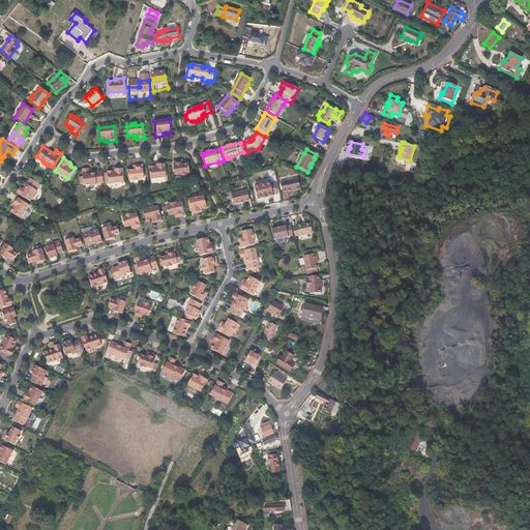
[(180,164),(179,162),(173,163),(174,175),(180,175),(182,176),(185,176),(186,174),(189,174),(188,165),(182,166),(182,164),(180,164)]
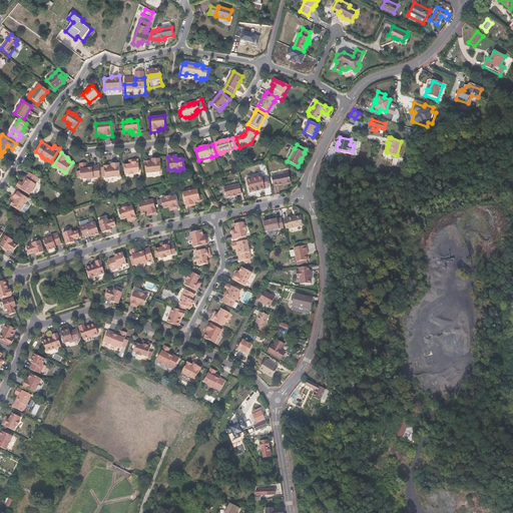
[(150,173),(155,157),(151,157),(151,159),(149,159),(149,160),(144,161),(145,173),(150,173)]
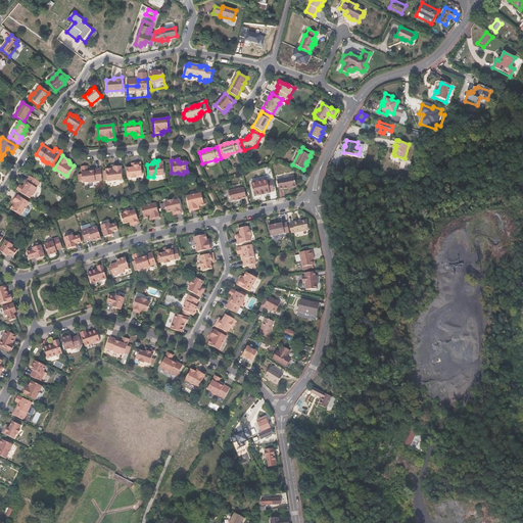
[(161,161),(158,160),(153,177),(163,176),(161,161)]
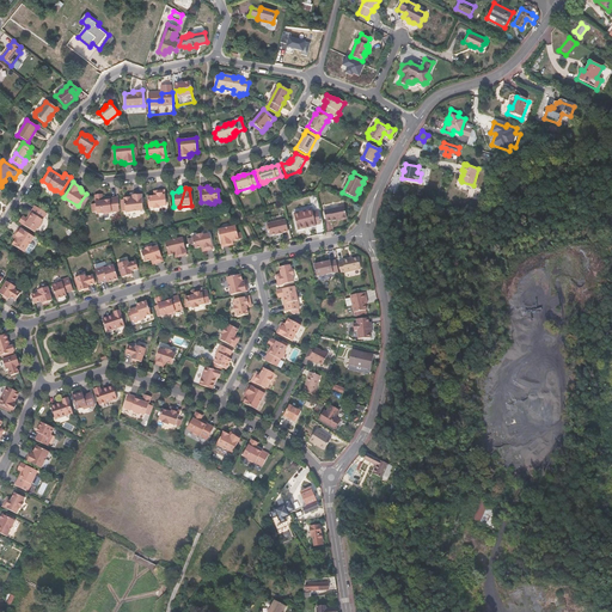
[(159,206),(163,206),(166,206),(164,190),(157,191),(157,194),(154,194),(154,196),(147,196),(148,207),(153,207),(154,208),(158,208),(159,206)]
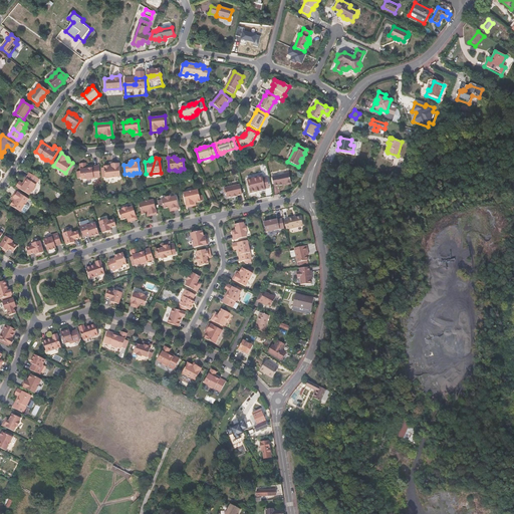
[(118,162),(111,163),(111,164),(108,164),(108,165),(103,166),(105,178),(119,177),(118,162)]
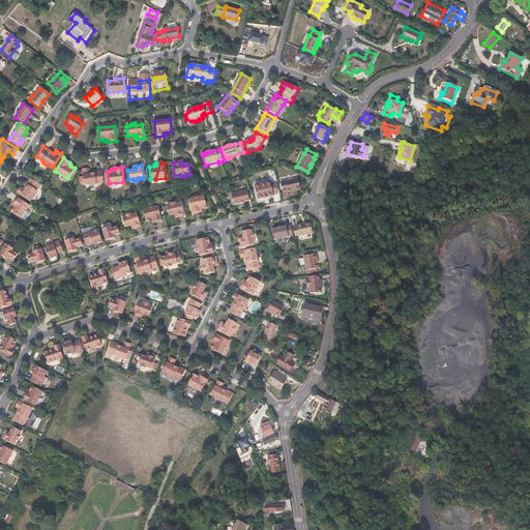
[(88,172),(88,168),(82,169),(84,184),(89,183),(90,185),(93,184),(94,183),(102,182),(101,170),(88,172)]
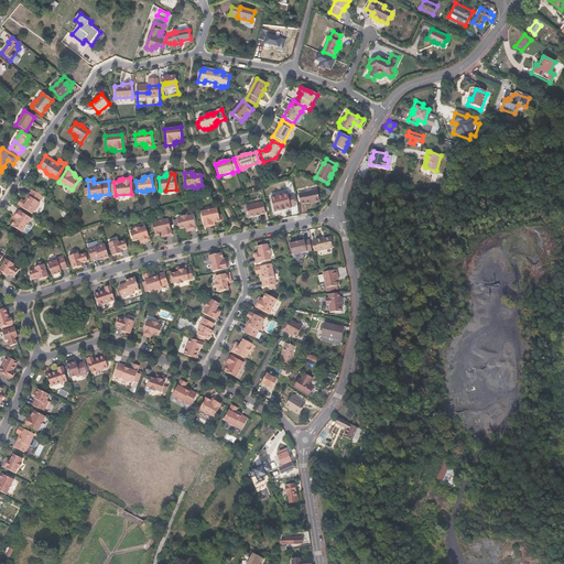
[(38,203),(42,196),(32,190),(24,201),(21,198),(18,204),(32,214),(34,208),(36,208),(39,205),(38,203)]
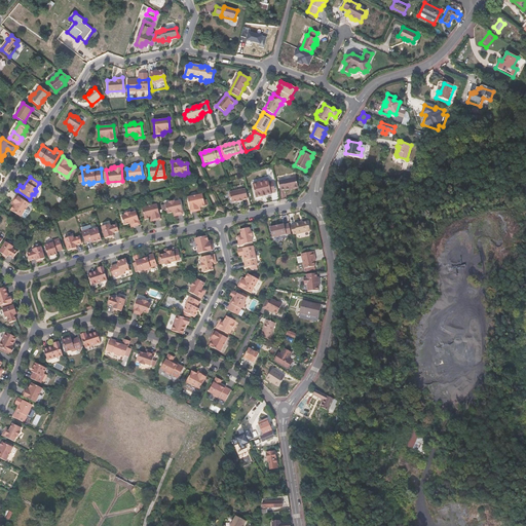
[(298,188),(296,178),(278,182),(280,191),(285,190),(285,191),(292,189),(294,190),(297,189),(298,188)]
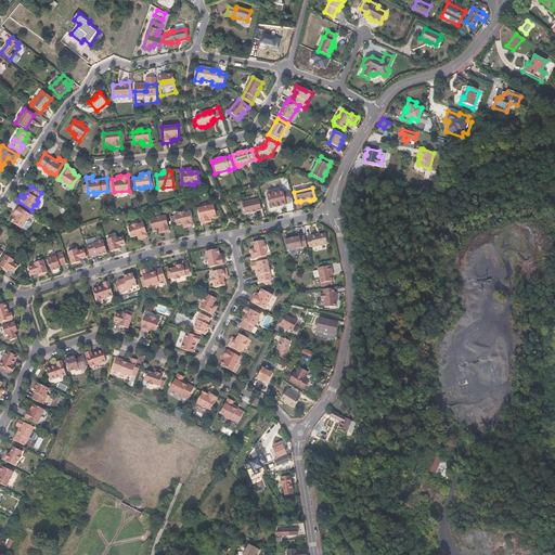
[(283,193),(283,191),(267,195),(270,210),(286,206),(286,205),(291,204),(288,192),(283,193)]
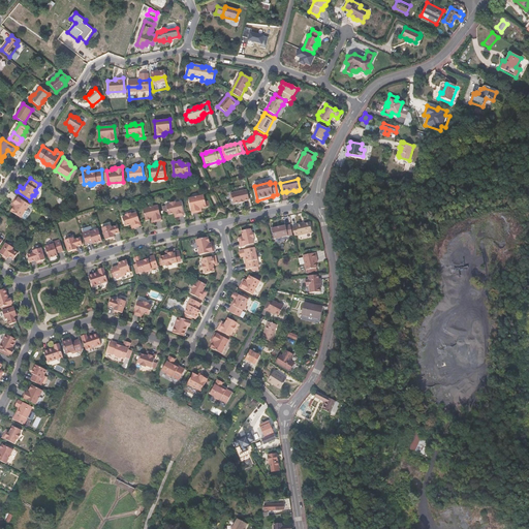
[(248,201),(246,190),(230,194),(230,195),(230,196),(230,199),(231,199),(234,205),(238,204),(239,205),(244,203),(248,201)]
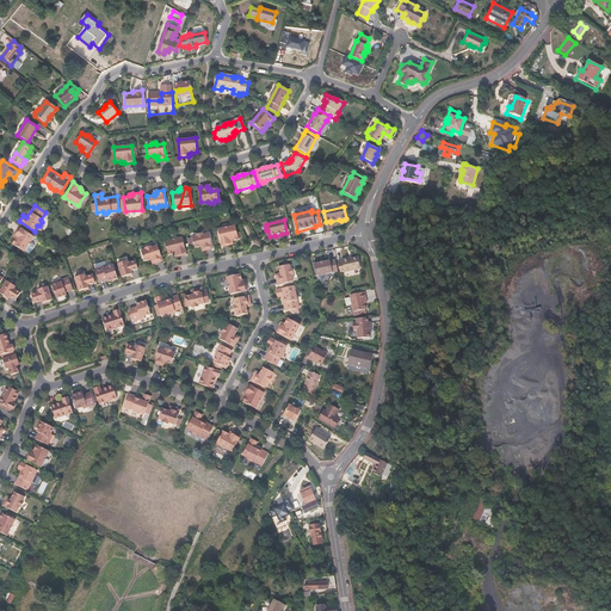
[(19,227),(14,235),(16,235),(14,238),(16,239),(12,244),(24,252),(34,236),(19,227)]
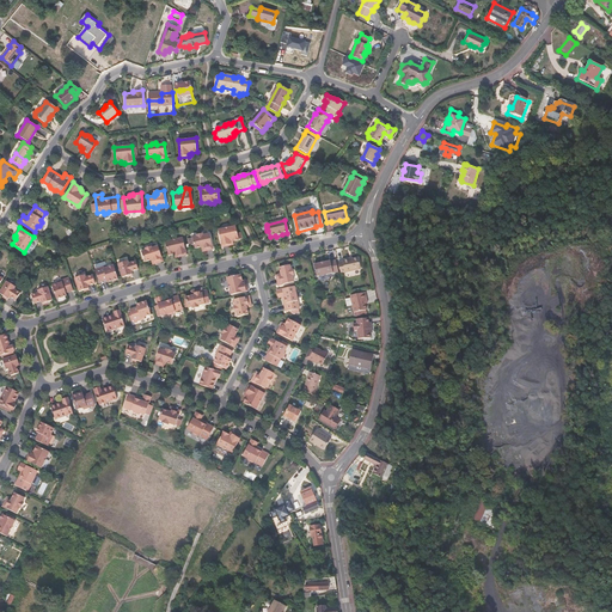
[(222,248),(232,246),(231,244),(233,244),(233,242),(239,240),(237,227),(219,231),(222,248)]
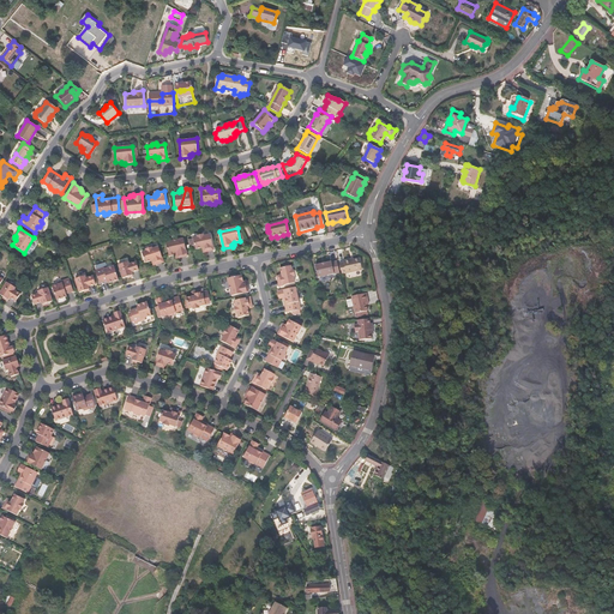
[(203,248),(203,250),(205,250),(206,253),(214,251),(211,236),(204,238),(202,236),(199,236),(198,239),(193,240),(196,250),(203,248)]
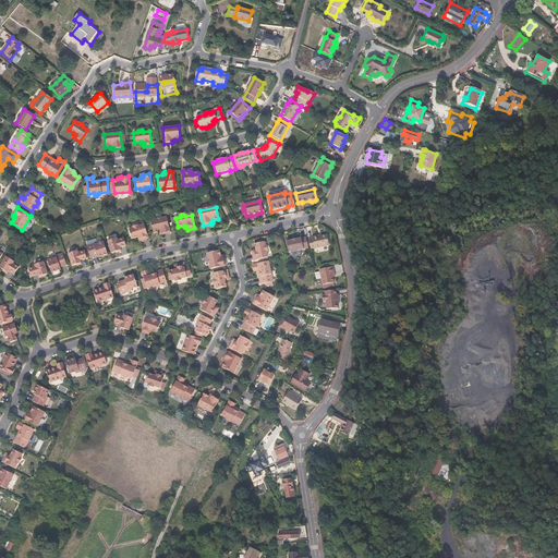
[(158,233),(159,234),(161,234),(161,235),(169,233),(167,218),(150,221),(153,234),(158,233)]
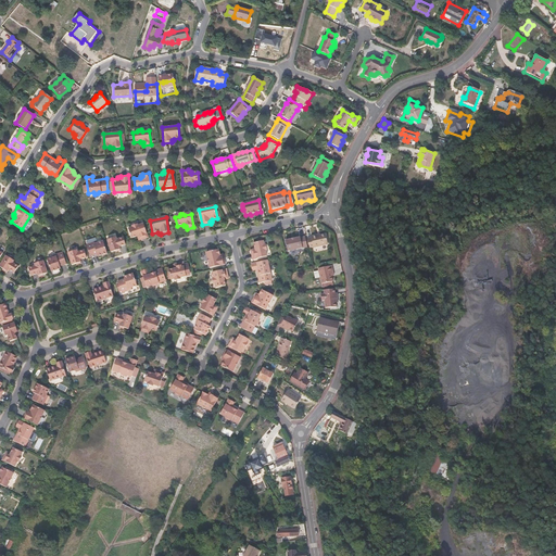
[(137,226),(134,238),(137,237),(137,239),(140,238),(140,240),(148,238),(143,225),(137,226)]
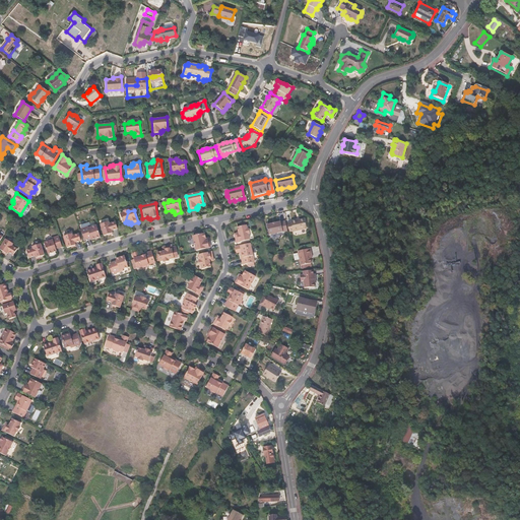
[(291,222),(287,223),(289,233),(306,229),(304,219),(297,221),(297,220),(290,221),(291,222)]
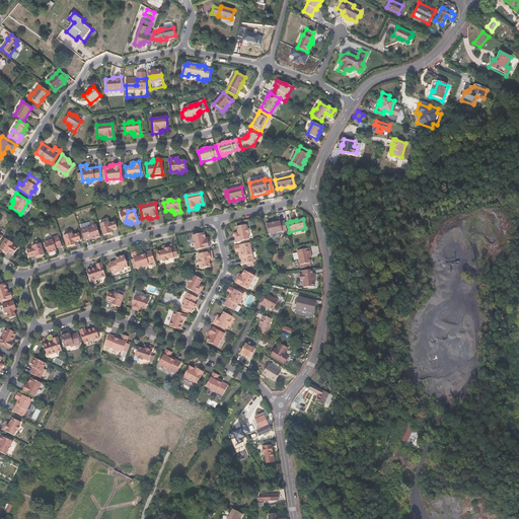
[(116,228),(114,222),(109,223),(108,221),(100,223),(103,235),(112,232),(112,229),(116,228)]
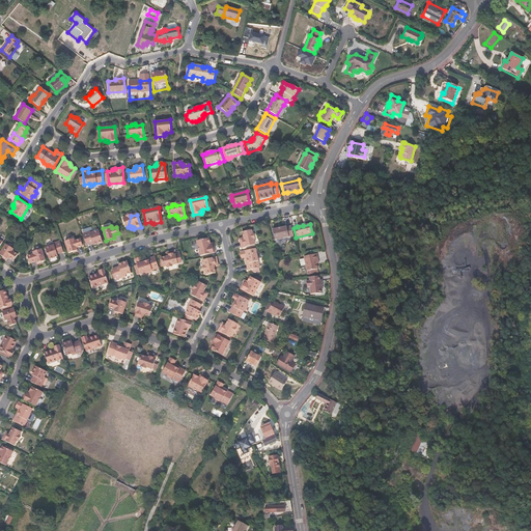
[(294,236),(291,227),(286,227),(273,230),(275,241),(294,236)]
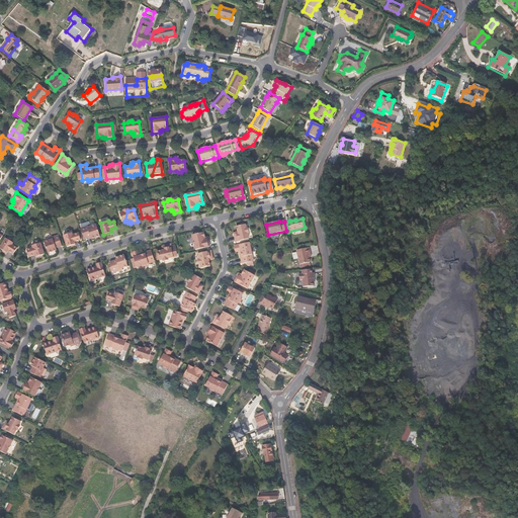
[(84,238),(90,236),(93,235),(94,238),(99,236),(96,225),(91,226),(90,225),(81,228),(84,238)]
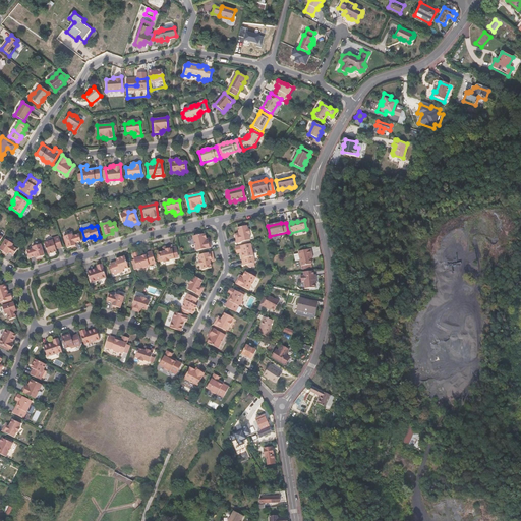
[(238,234),(237,234),(238,236),(235,237),(236,243),(249,240),(248,235),(249,233),(248,231),(247,229),(246,226),(237,228),(238,234)]
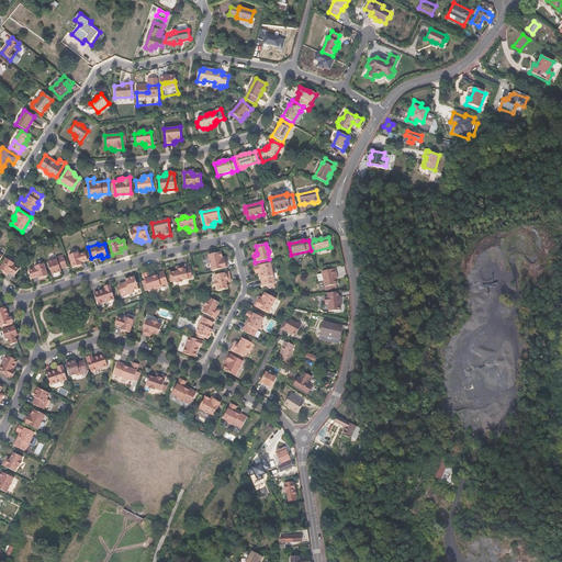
[(87,260),(85,253),(78,255),(77,253),(69,255),(72,268),(81,265),(80,262),(87,260)]
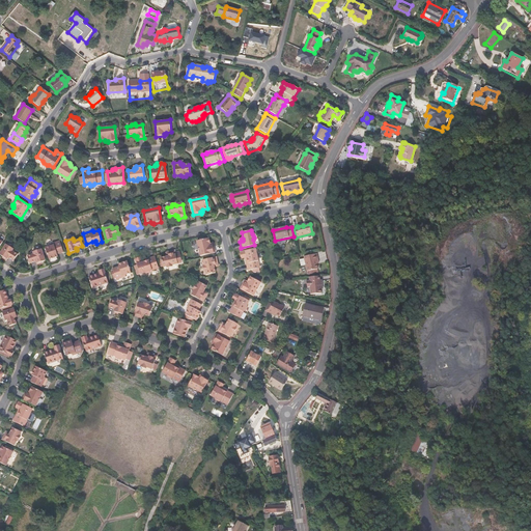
[(205,242),(204,240),(197,242),(200,256),(215,253),(213,241),(207,243),(207,241),(205,242)]
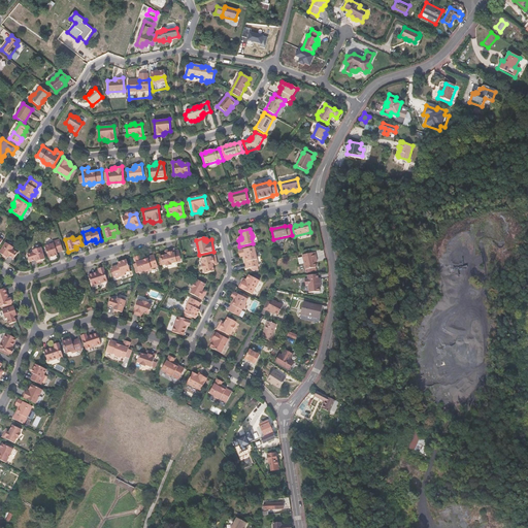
[(48,258),(55,256),(54,254),(57,252),(63,251),(60,239),(50,242),(51,244),(44,246),(48,258)]
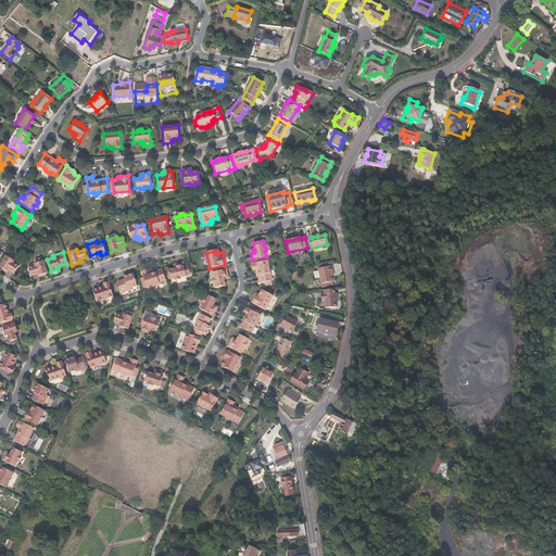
[(13,262),(14,261),(5,255),(0,264),(0,266),(7,270),(9,269),(14,273),(19,266),(13,262)]
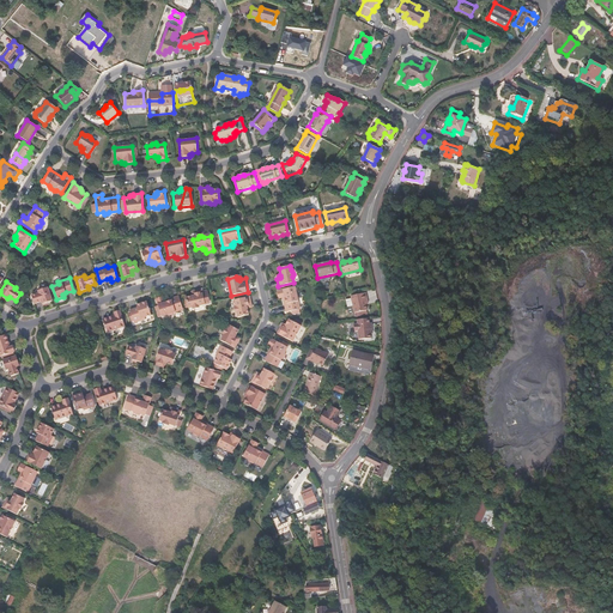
[(52,301),(47,287),(38,290),(38,293),(31,295),(34,303),(41,301),(42,303),(52,301)]
